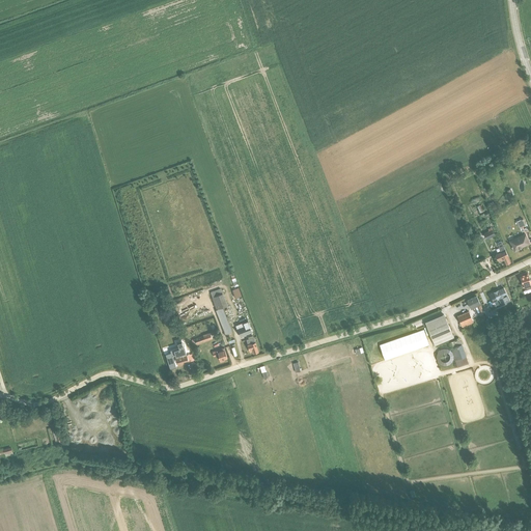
[(494,200),(488,202),(494,213),(498,211),(494,200)]
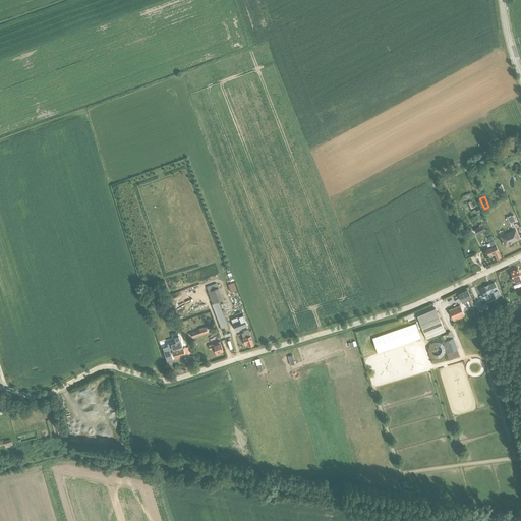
[(513,214),(507,216),(509,222),(515,220),(513,214)]
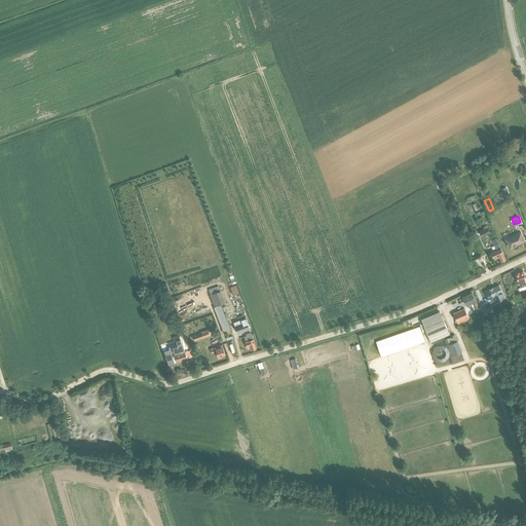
[(484,228),(480,230),(482,236),(490,232),(487,225),(483,226),(484,228)]
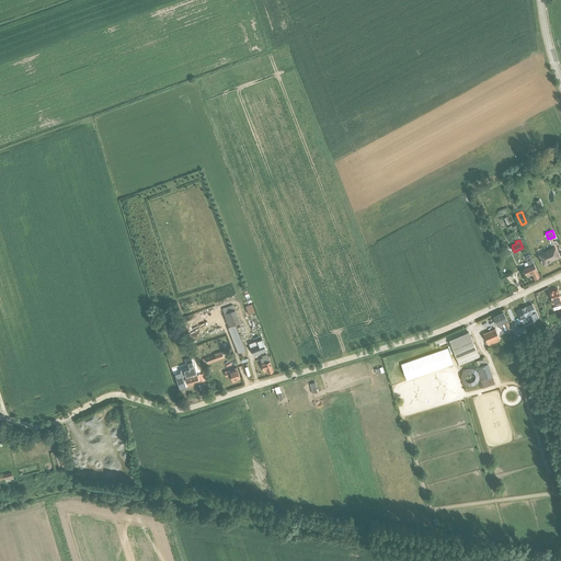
[(554,245),(538,253),(544,265),(548,263),(548,262),(559,256),(554,245)]
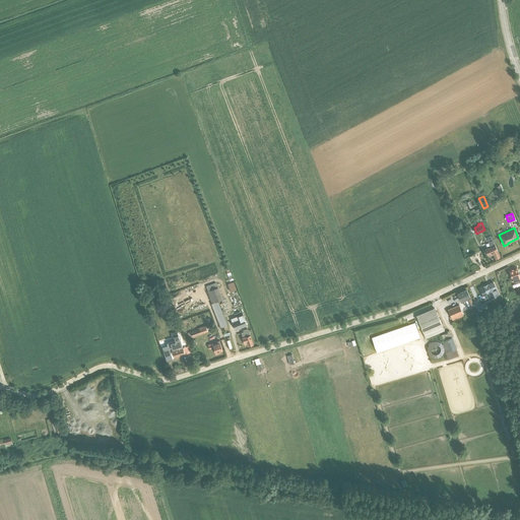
[(491,246),(484,249),(488,254),(490,253),(490,254),(493,253),(495,258),(500,255),(491,235),(486,237),(491,246)]
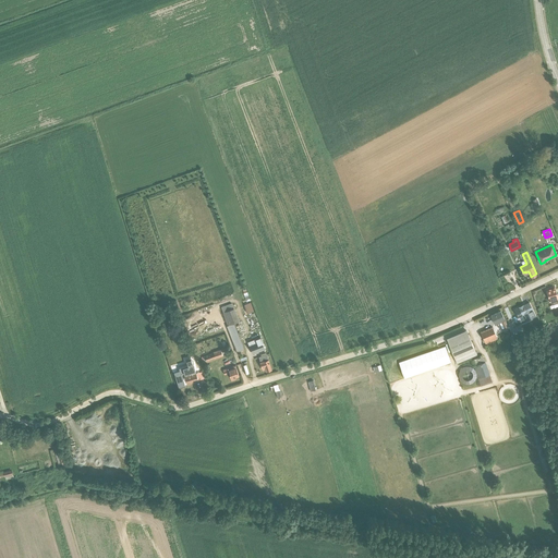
[(555,288),(547,290),(550,302),(552,301),(553,304),(557,302),(557,293),(557,294),(555,288)]
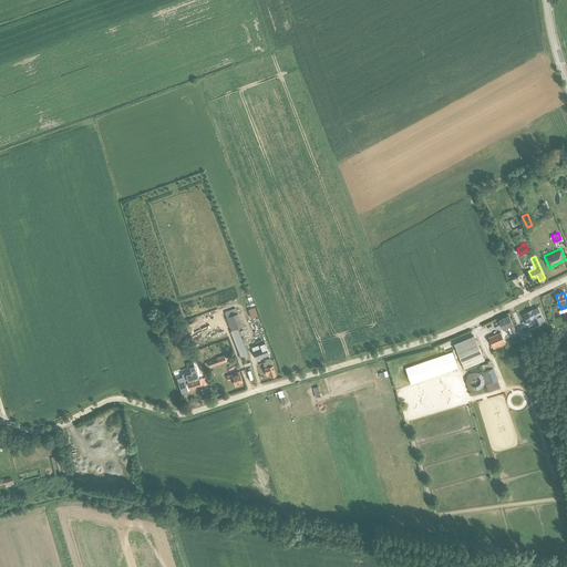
[(236,307),(225,311),(227,317),(226,317),(235,340),(241,337),(246,336),(243,326),(244,326),(238,312),(237,312),(236,307)]
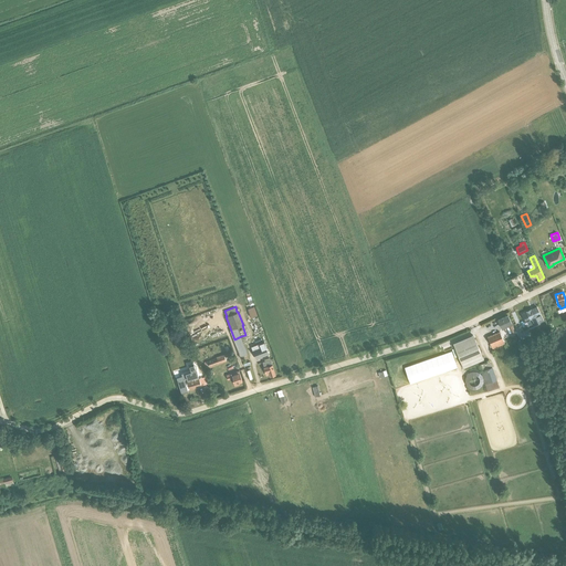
[(249,308),(248,308),(251,317),(258,315),(254,306),(249,308)]
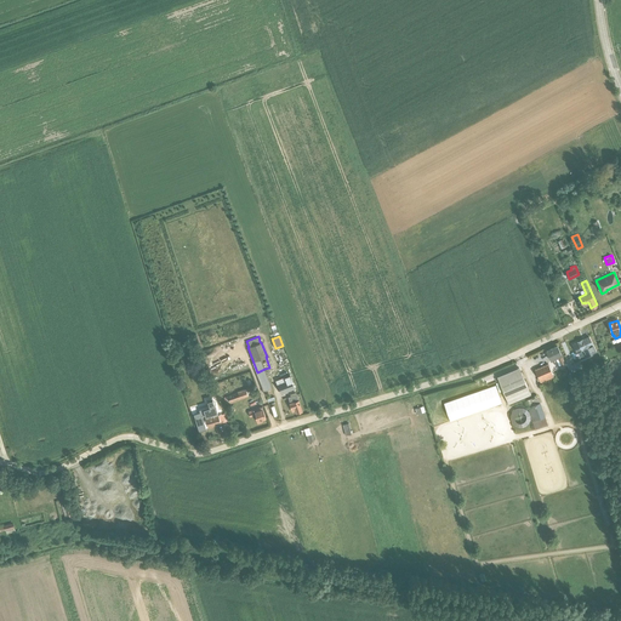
[(577,341),(581,349),(582,349),(586,357),(597,352),(588,336),(577,341)]
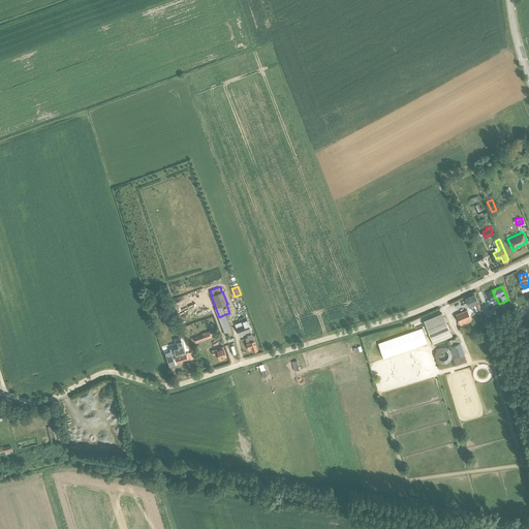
[(474,293),(465,298),(469,306),(473,305),(477,314),(483,312),(474,293)]
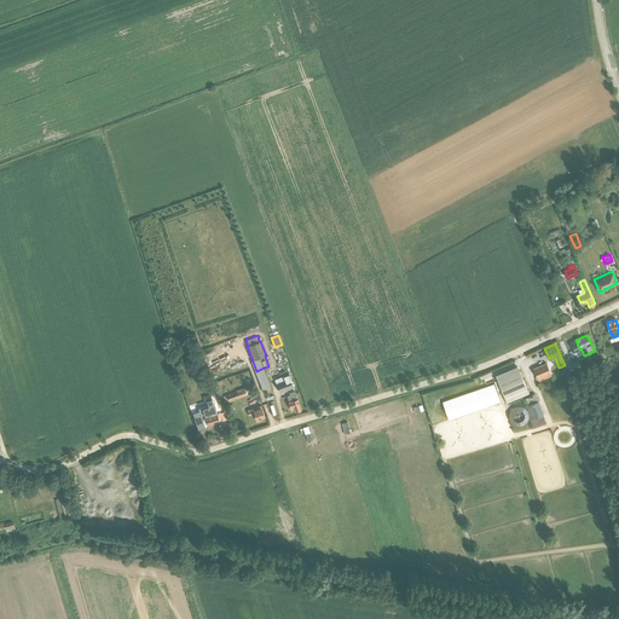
[(577,359),(568,363),(571,370),(580,366),(577,359)]
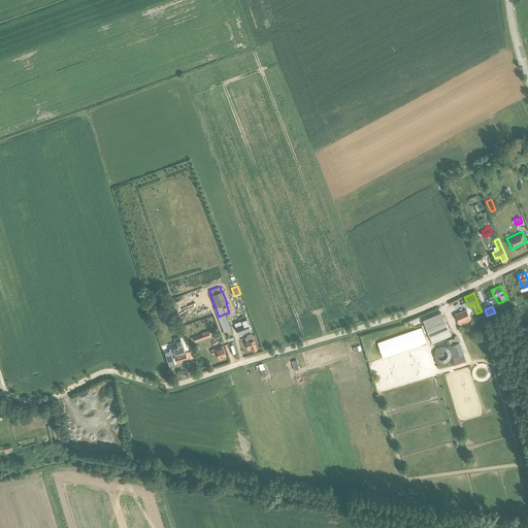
[(466,308),(455,312),(460,325),(471,320),(466,308)]
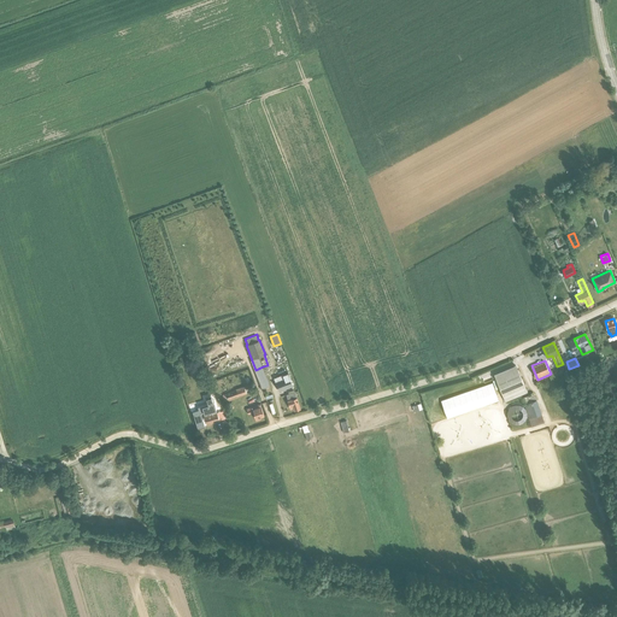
[(495,378),(518,369),(516,364),(494,374),(495,378)]
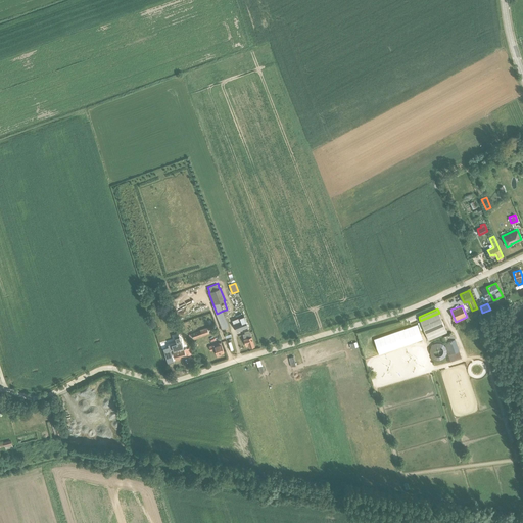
[(223,311),(217,314),(222,328),(229,325),(223,311)]
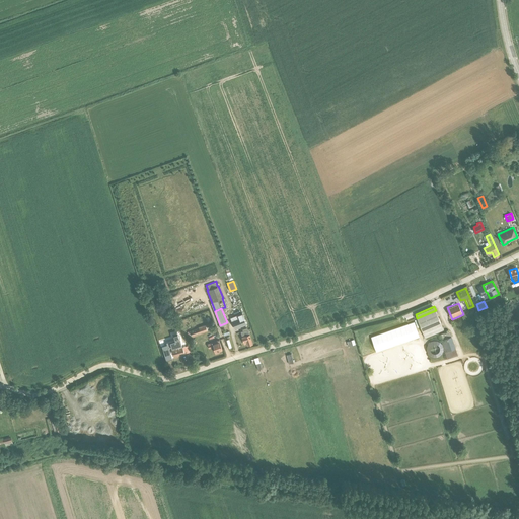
[(436,310),(417,318),(425,337),(444,328),(436,310)]
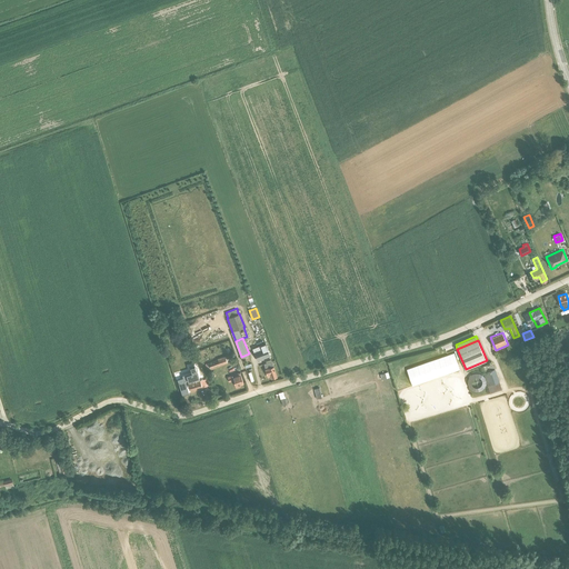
[(266,343),(253,349),(258,360),(271,356),(266,343)]
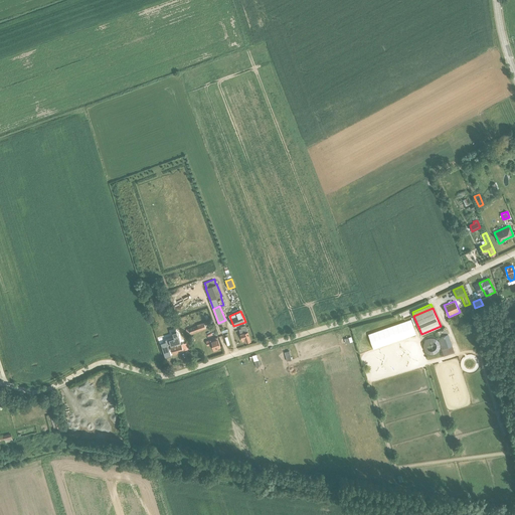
[(411,319),(368,333),(373,348),(415,333),(411,319)]
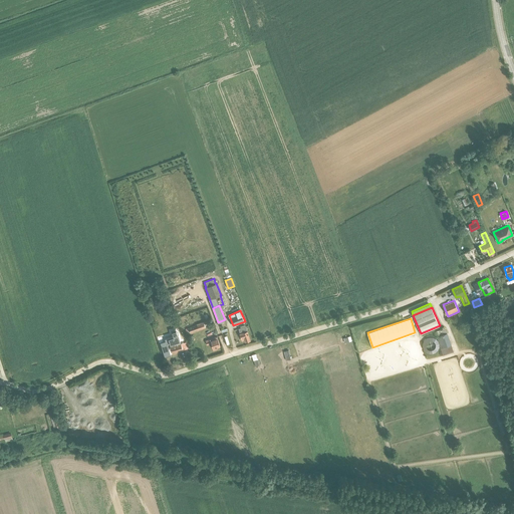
[(197,324),(186,328),(188,333),(190,332),(191,333),(206,327),(204,321),(197,323),(197,324)]
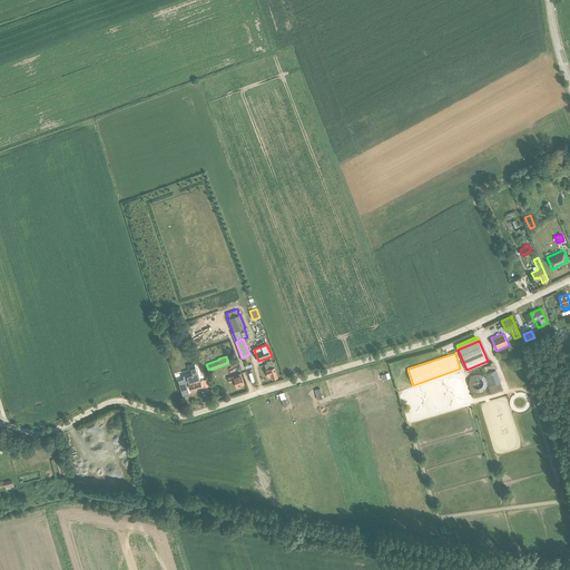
[(273,361),(267,363),(264,364),(268,377),(272,376),(273,379),(277,376),(273,361)]
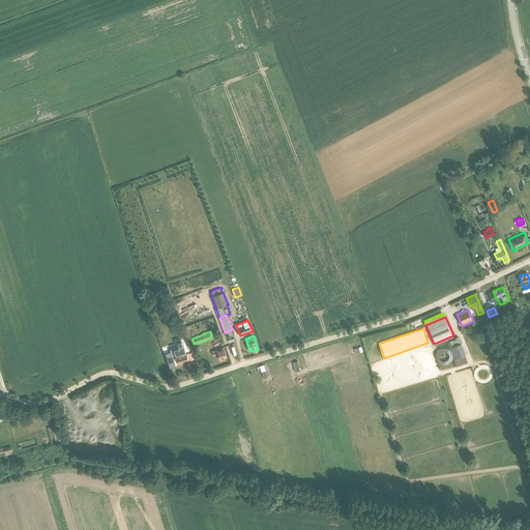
[(451,350),(452,355),(457,365),(468,361),(461,343),(459,337),(448,342),(450,346),(449,347),(451,350)]
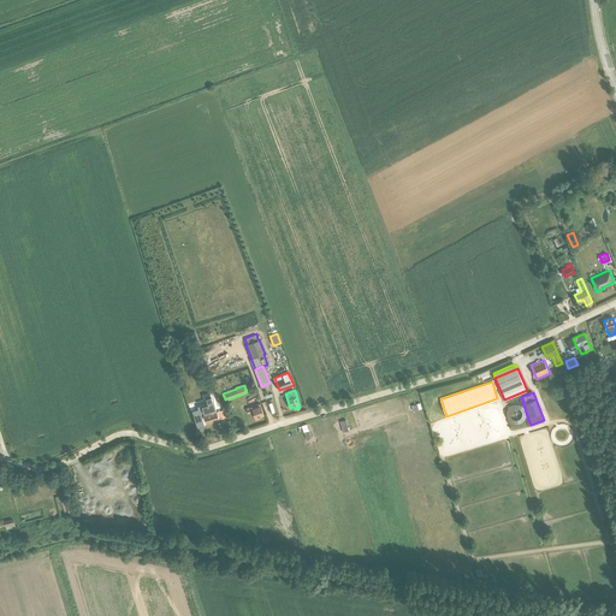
[(260,402),(247,407),(248,413),(253,412),(255,418),(256,416),(258,419),(261,418),(260,415),(264,414),(260,402)]
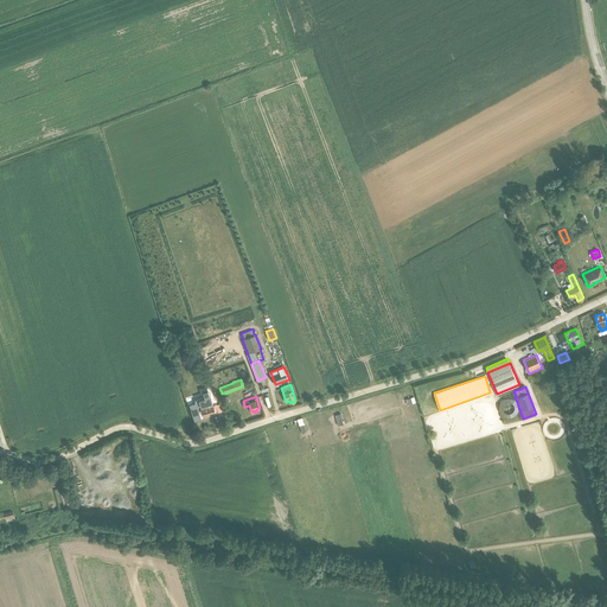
[(511,417),(515,415),(517,413),(518,409),(518,407),(517,401),(515,398),(511,397),(508,397),(504,398),(500,401),(499,404),(499,409),(500,413),(503,415),(506,417),(511,417)]
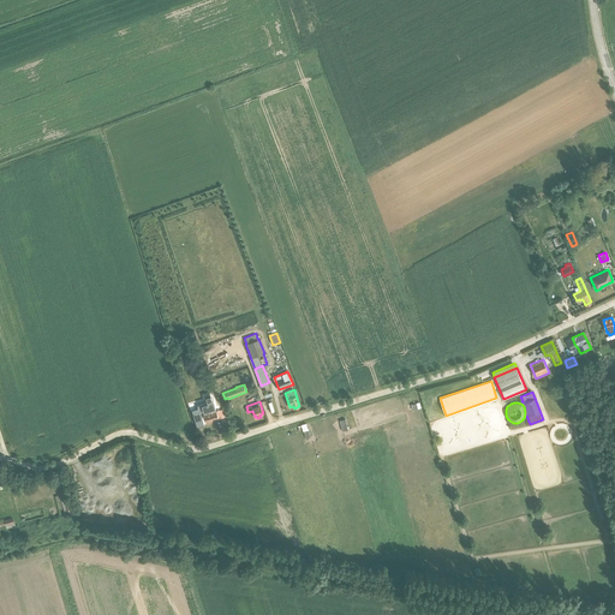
[(222,416),(220,407),(219,406),(193,415),(197,425),(222,417),(222,416)]
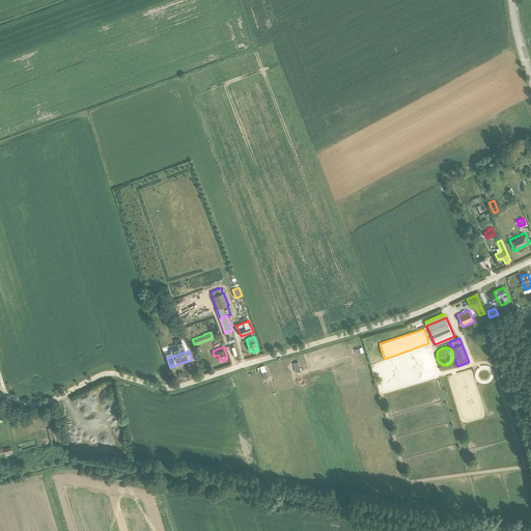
[(264,365),(260,366),(261,371),(262,371),(264,378),(269,376),(267,370),(267,369),(266,369),(264,365)]
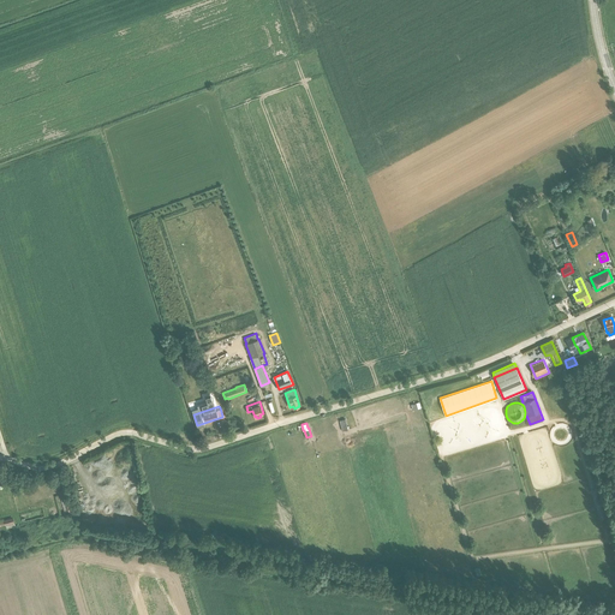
[(69,499),(61,500),(65,512),(71,511),(69,499)]
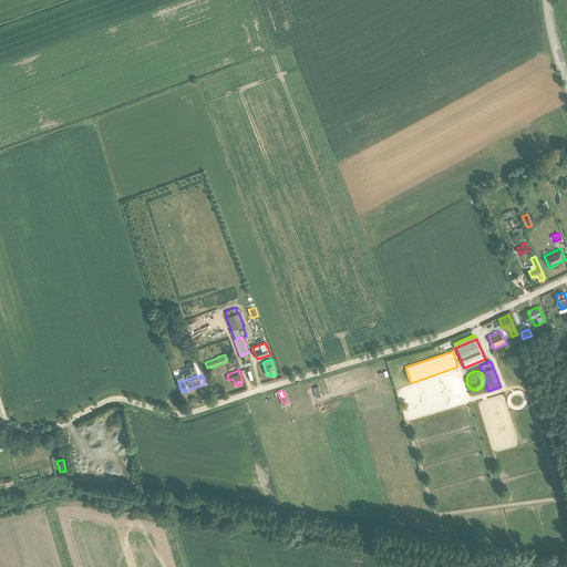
[(0,485),(4,484),(4,485),(6,485),(7,488),(14,485),(11,477),(0,480),(0,485)]
